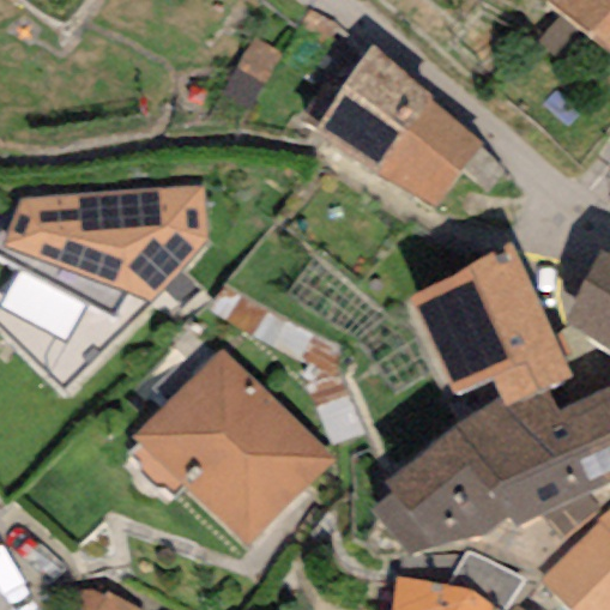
[(557,0),(609,43),(609,0),(557,0)]
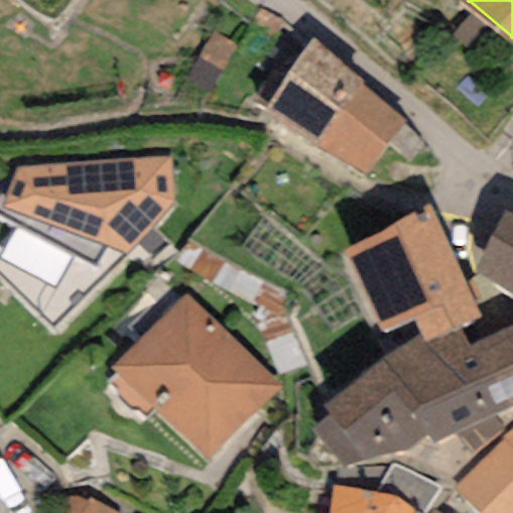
[(363,79),(313,37),(262,110),(317,144),(359,84),(363,79)]
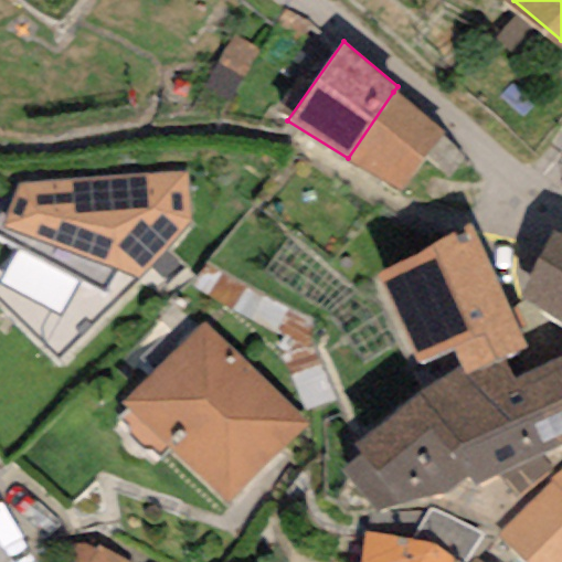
[(446,134),(393,92),(348,158),(401,191),(446,134)]
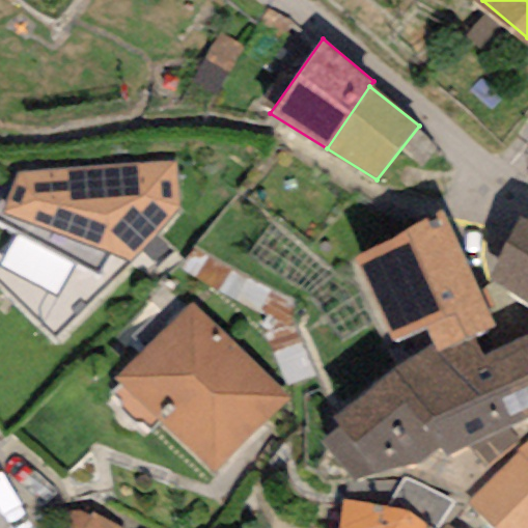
[(176,160),(20,171),(1,209),(131,255),(181,210),(176,160)]
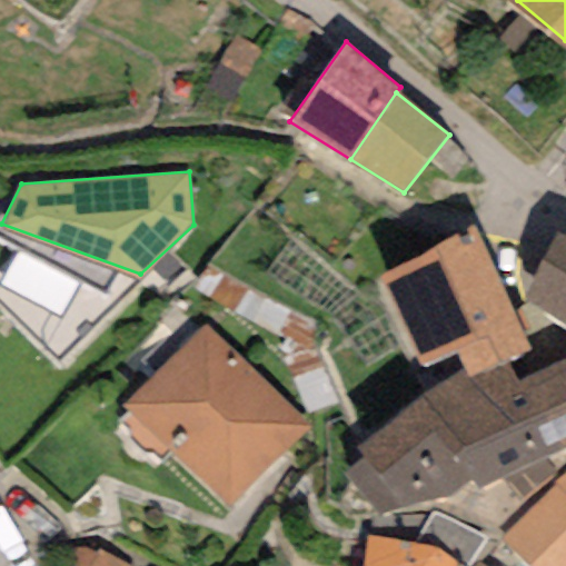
[(475,221),(379,275),(428,368),(455,353),(463,367),(467,379),(506,360),(533,348),(475,221)]
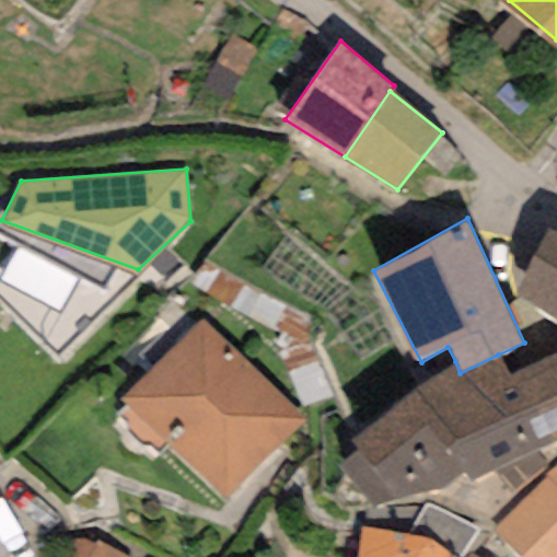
[(556,229),(550,227),(518,291),(556,317),(556,229)]
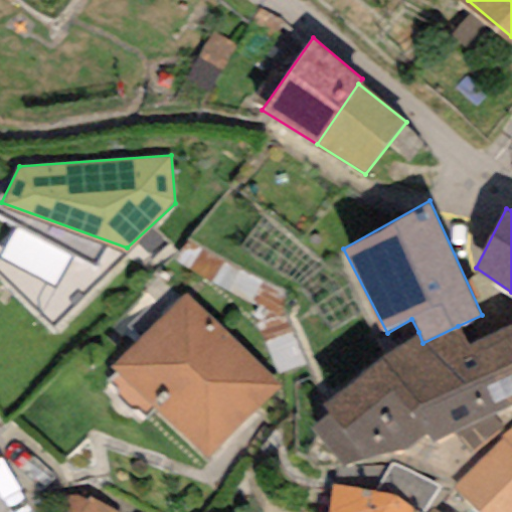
[(283,383),(184,292),(115,365),(213,458),(283,383)]
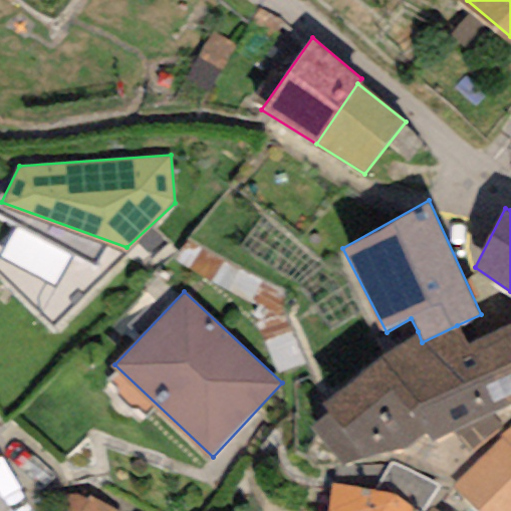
[(434,439),(510,403),(510,322),(470,341),(457,325),(422,342),(418,331),(326,400),(329,409),(315,421),(345,460),(410,446),(427,430),(434,439)]
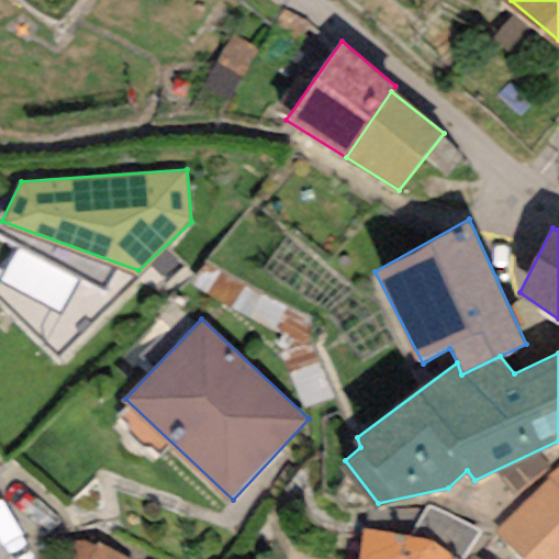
[(558,471),(494,530),(523,558),(558,558),(558,471)]
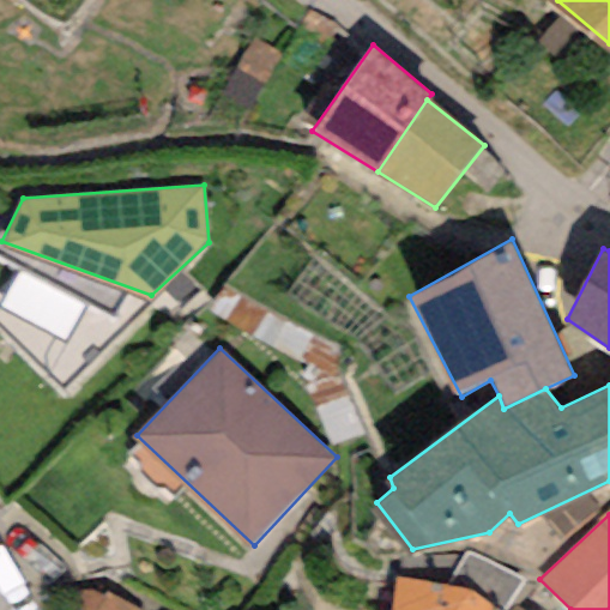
[(451,584),(399,575),(393,609),(506,609),(526,581),(469,553),(451,584)]
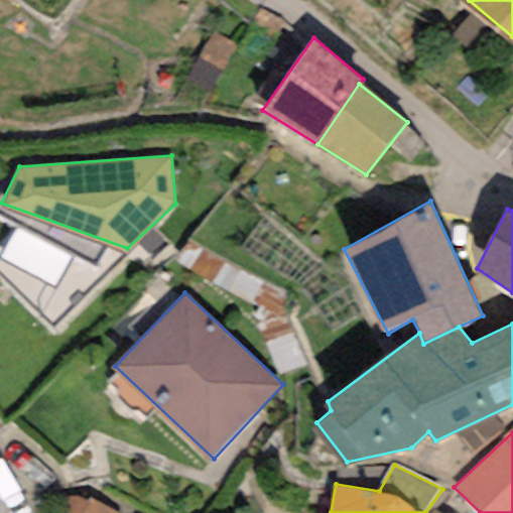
[(116,512),(92,495),(86,503),(70,491),(53,512),(116,512)]
